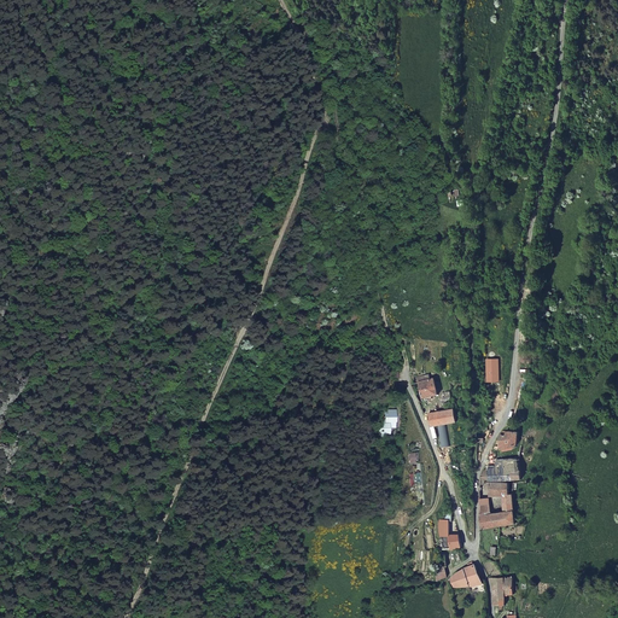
[(487,360),(487,382),(499,382),(499,360),(487,360)]
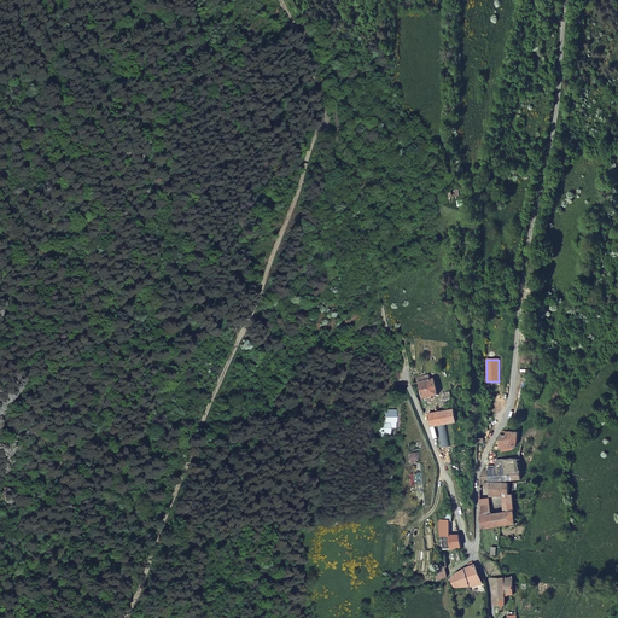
[(435,378),(418,382),(421,397),(437,394),(437,392),(435,378)]
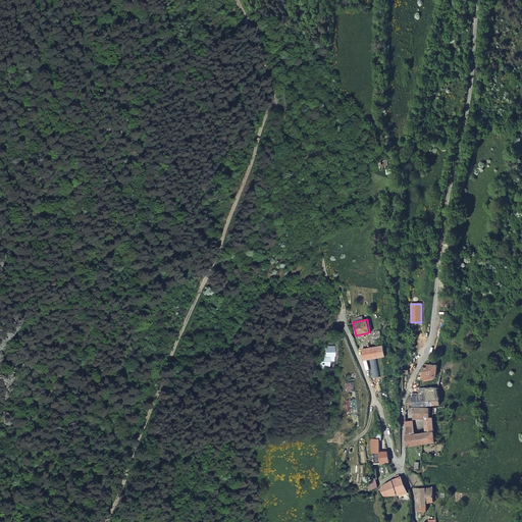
[(375,347),(361,349),(364,360),(385,356),(383,345),(382,345),(380,329),(373,331),(375,347)]
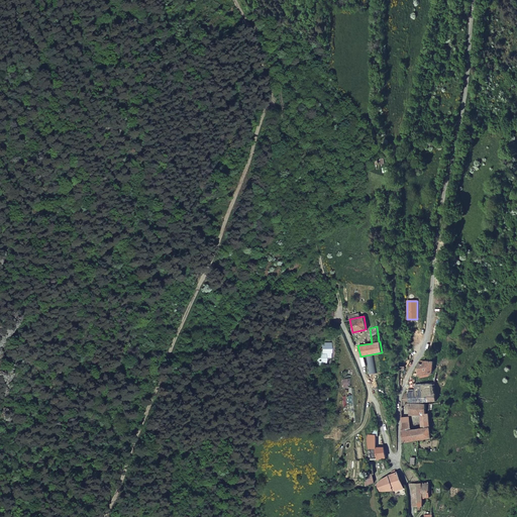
[(318,353),(318,363),(326,364),(326,356),(330,356),(330,342),(326,342),(326,344),(324,344),(324,349),(320,349),(321,353),(318,353)]
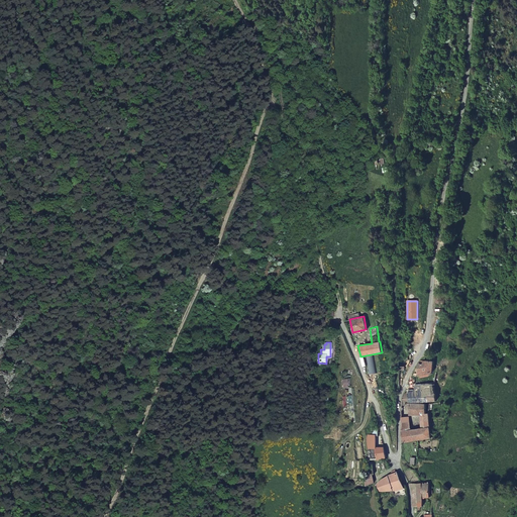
[(433,372),(433,360),(428,360),(423,360),(423,363),(418,364),(418,375),(431,374),(433,372)]
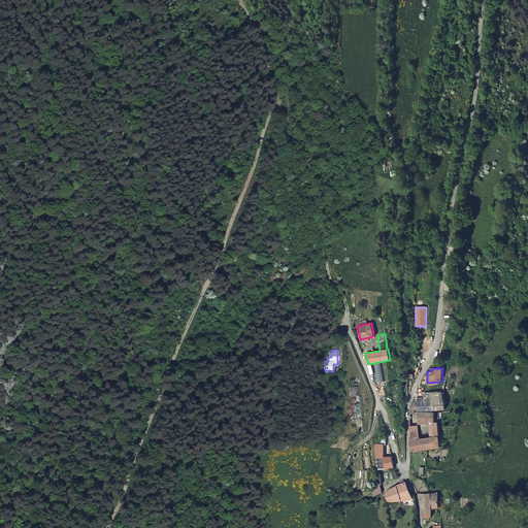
[(446,405),(442,392),(427,393),(427,398),(417,400),(417,410),(446,408),(446,405)]
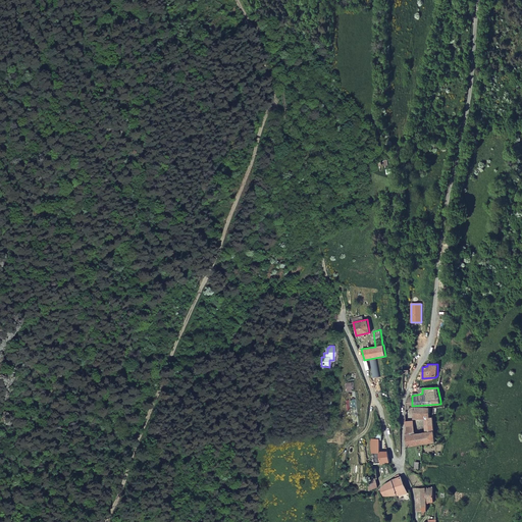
[(405,408),(440,405),(440,404),(412,406),(412,396),(420,389),(412,389),(409,397),(405,401),(405,408)]
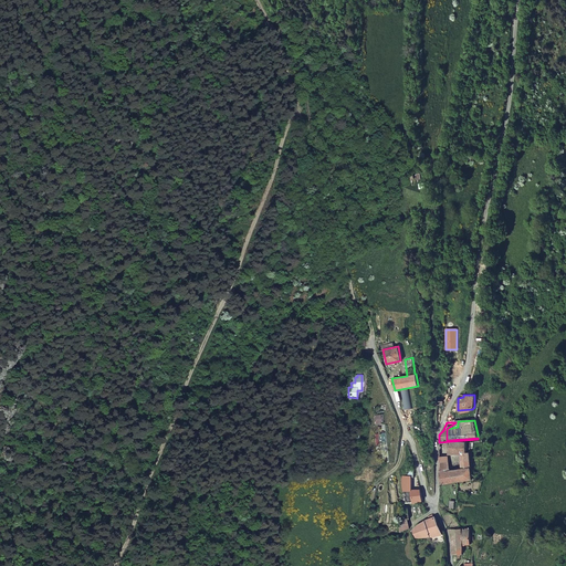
[(471,442),(478,441),(478,439),(439,442),(439,454),(448,457),(449,471),(461,470),(460,454),(448,454),(447,442),(467,441),(467,452),(470,452),(471,442)]
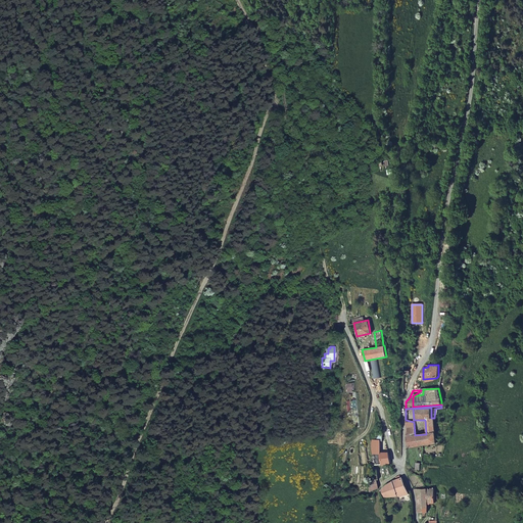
[(406,436),(406,447),(422,444),(436,442),(434,418),(431,418),(431,408),(413,409),(414,420),(425,420),(426,434),(415,435),(406,436)]
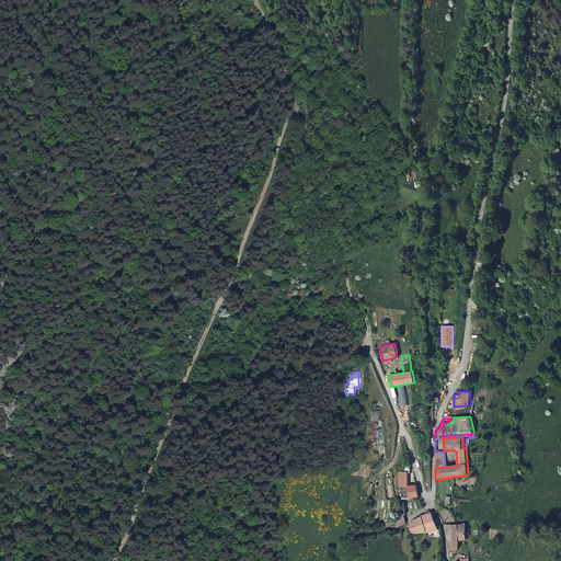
[(435,450),(435,468),(445,467),(444,453),(435,450)]
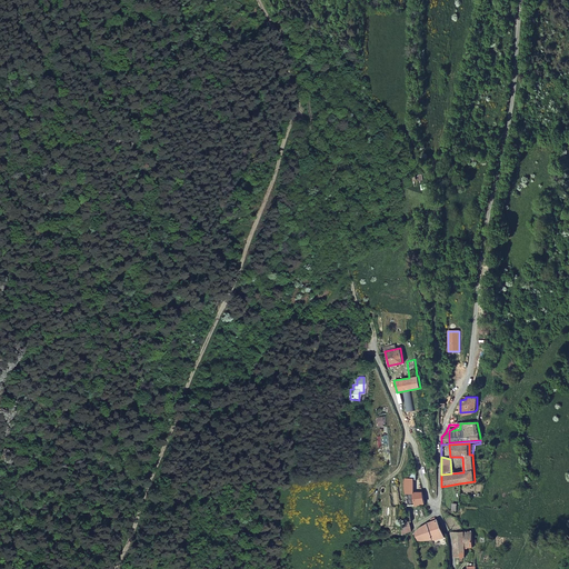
[(418,491),(403,493),(406,506),(409,506),(425,503),(422,492),(418,491)]
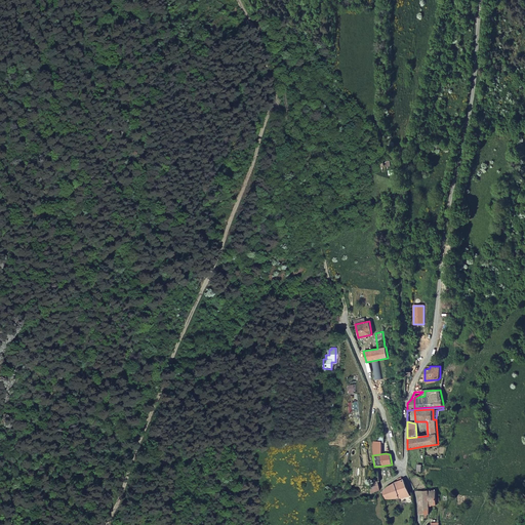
[(388,486),(382,493),(386,498),(404,497),(410,495),(403,479),(397,481),(388,486)]
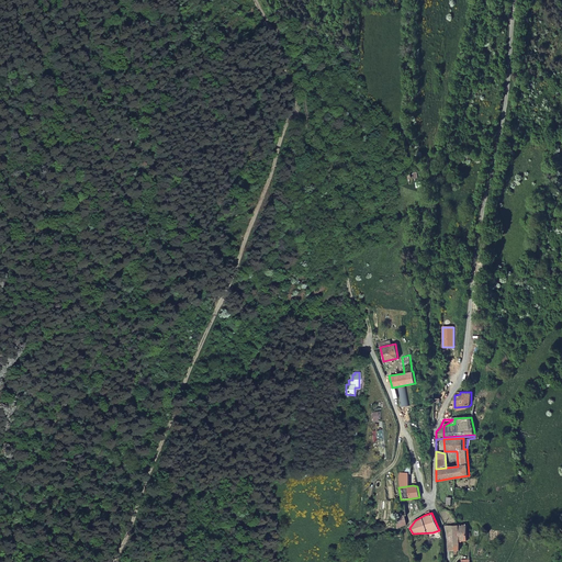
[(448,530),(449,551),(459,550),(460,541),(468,540),(468,528),(467,525),(459,525),(448,525),(448,530)]
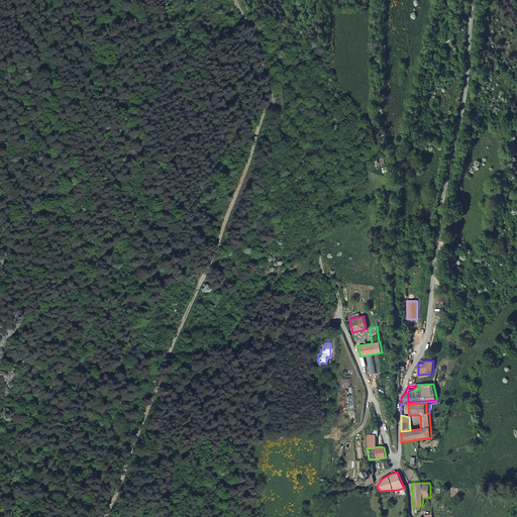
All buildings are outlined.
